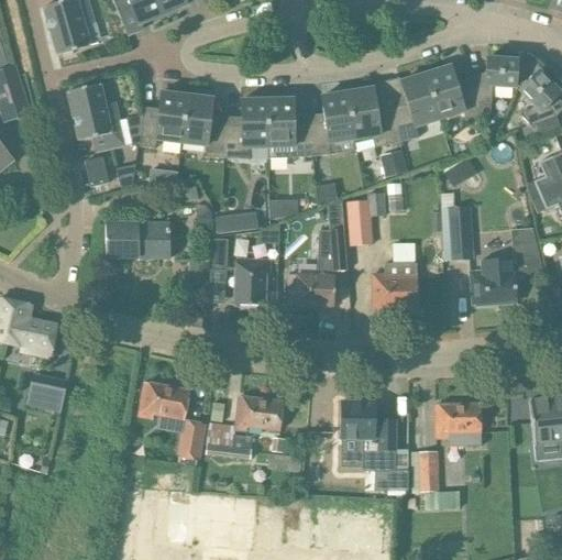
[(94,22),(87,0),(63,0),(44,6),(58,54),(90,45),(85,24),(94,22)]
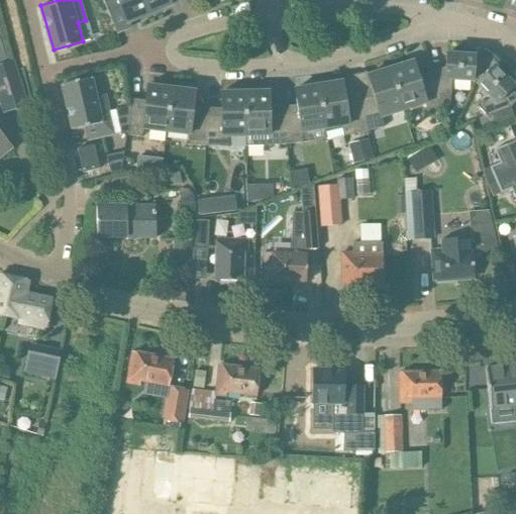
[(128,21),(149,12),(143,0),(104,0),(107,7),(116,30),(130,24),(128,21)]
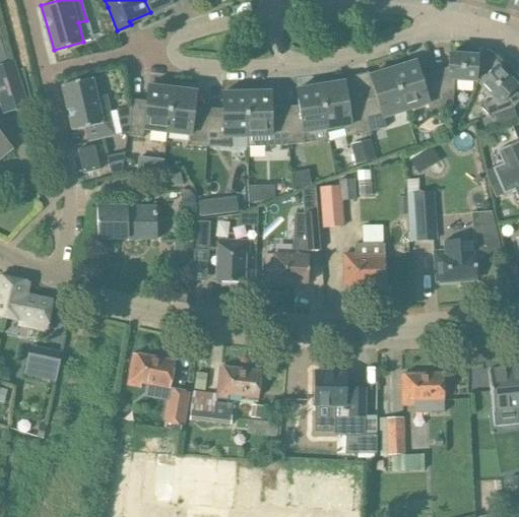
[(144,0),(150,12),(173,3),(172,0),(144,0)]
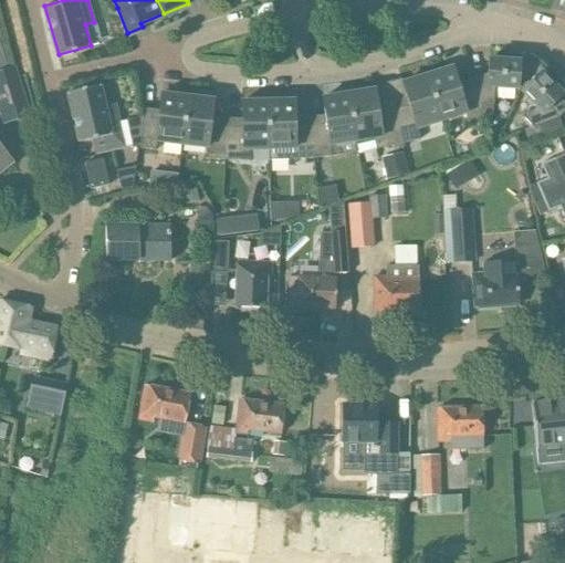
[(553,0),(551,7),(564,11),(564,0),(553,0)]
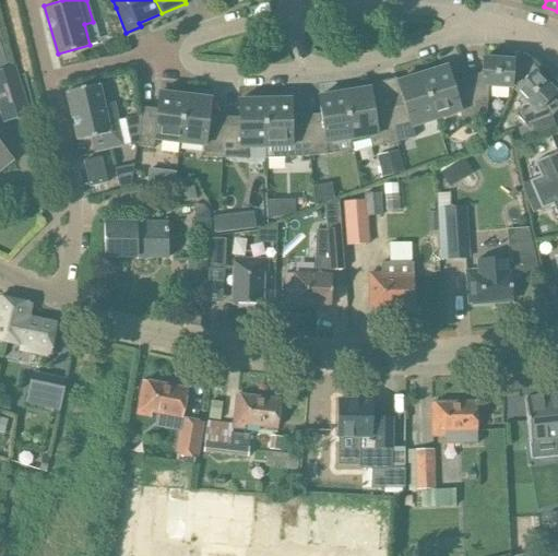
[(469,84),(477,113),(487,109),(490,82),(512,84),(515,85),(527,57),(513,55),(513,59),(483,57),(482,80),(469,84)]
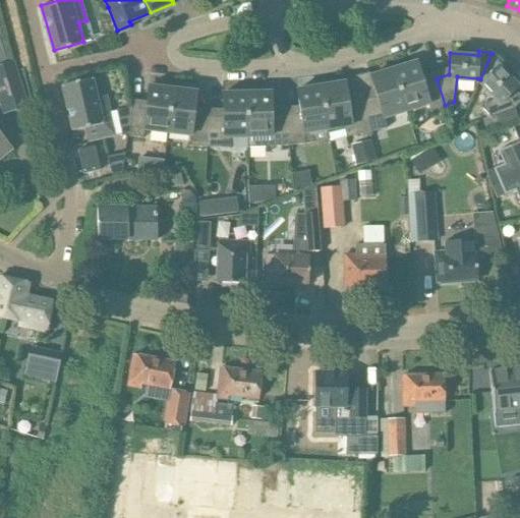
[(0,55),(0,64),(9,62),(6,53),(0,55)]
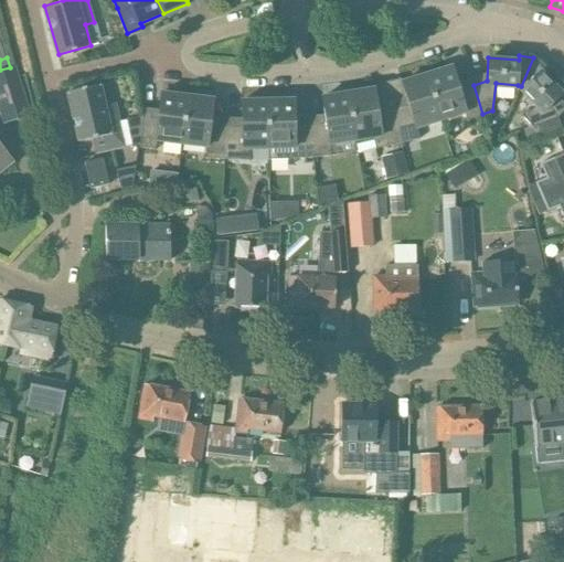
[(533,57),(521,86),(523,87),(521,89),(536,105),(523,116),(533,126),(539,124),(542,135),(563,127),(563,124),(560,115),(551,105),(563,94),(542,72),(545,69),(533,57)]
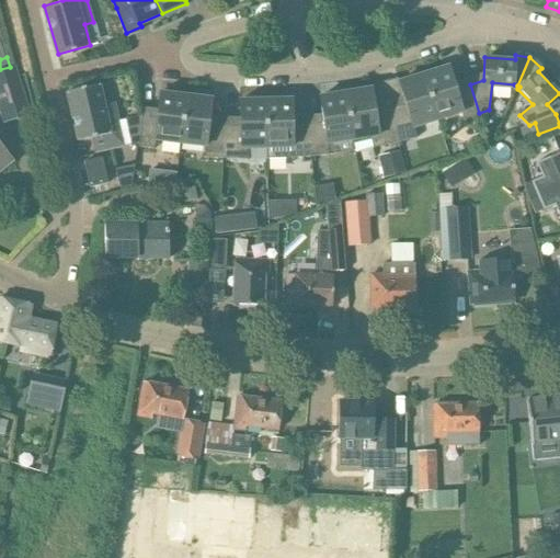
[(31,111),(16,65),(10,67),(0,69),(0,104),(4,120),(31,111)]
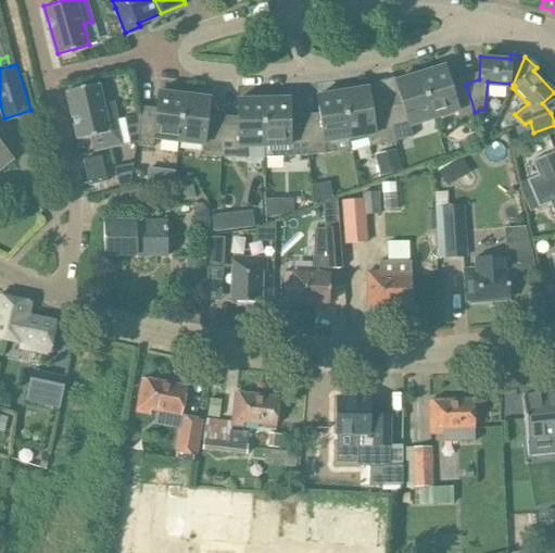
[(420,73),(433,117),(457,110),(459,117),(475,112),(466,84),(452,87),(445,64),(420,73)]
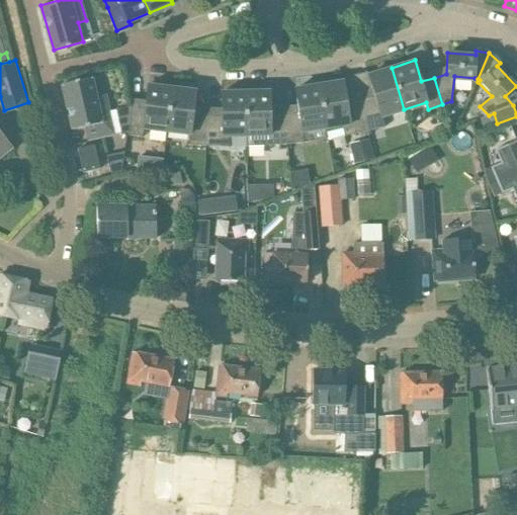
[(375,97),(361,100),(368,131),(385,126),(382,115),(404,109),(392,68),(368,75),(375,97)]
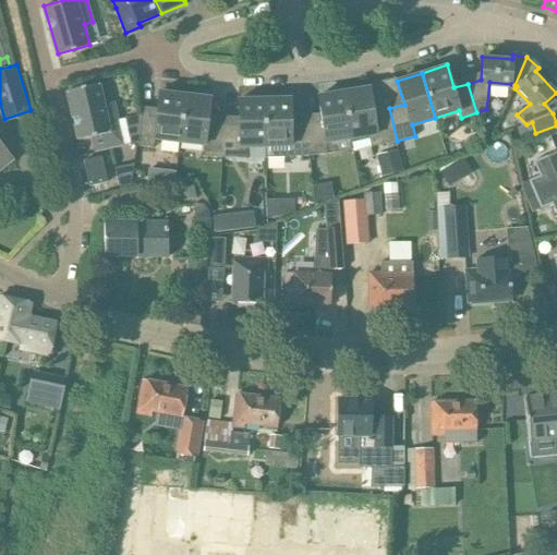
[(104,104),(99,83),(68,91),(79,139),(92,135),(95,149),(123,143),(113,101),(104,104)]
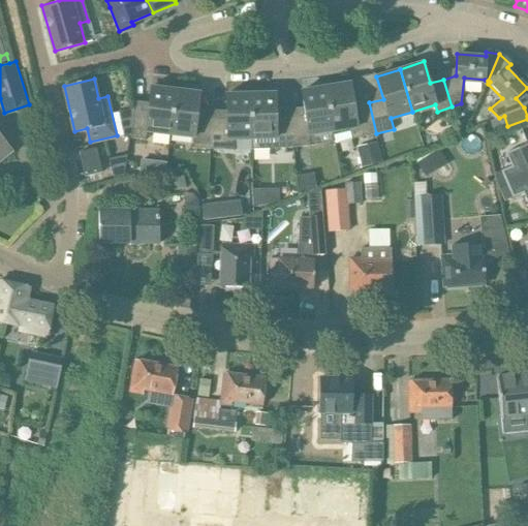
[(327,86),(333,130),(336,142),(376,133),(369,102),(354,105),(351,82),(327,86)]
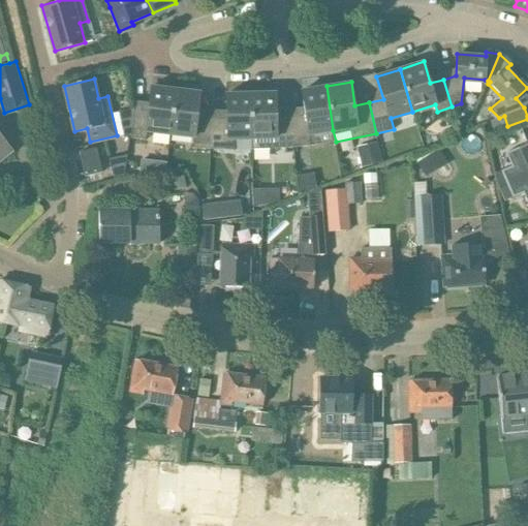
[(147,130),(171,133),(176,89),(151,86),(149,109),(135,107),(131,136),(146,138),(147,130)]
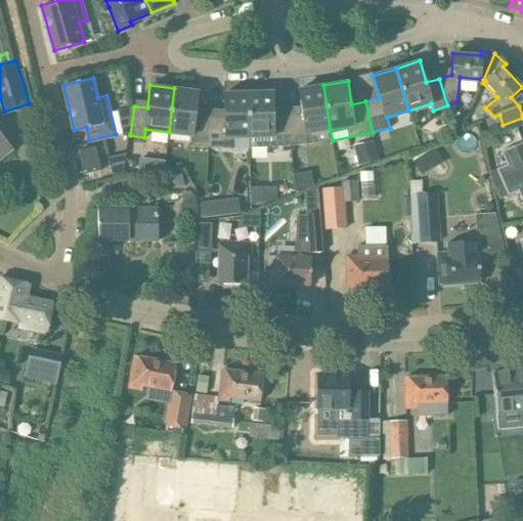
[(303,113),(289,114),(291,144),(308,143),(316,141),(315,131),(330,129),(323,85),(299,89),(303,113)]
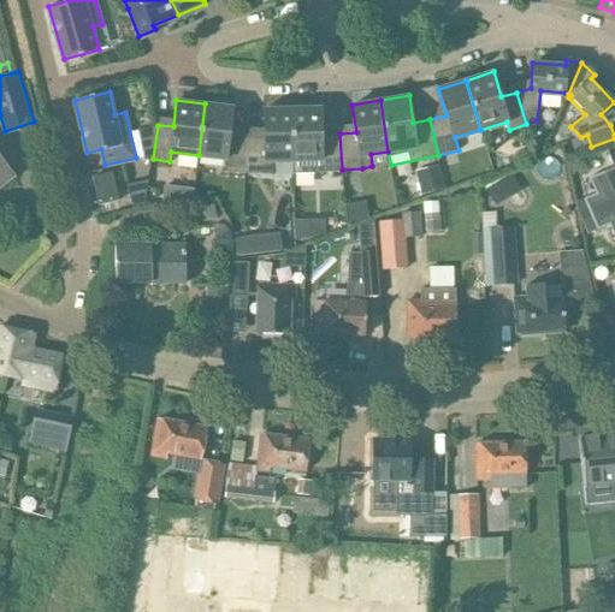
[(205,104),(199,155),(225,159),(225,171),(246,172),(247,135),(230,135),(234,107),(205,104)]
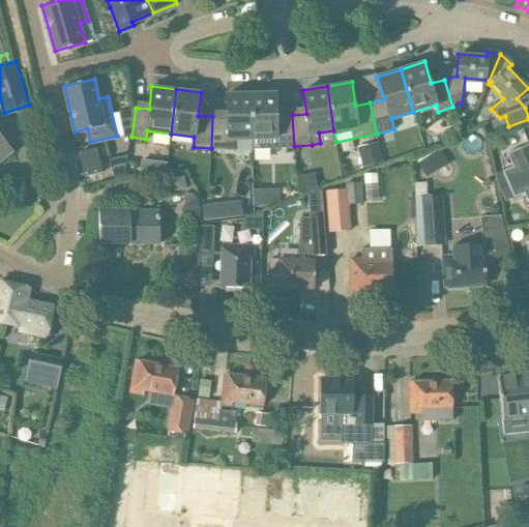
[(276,148),(294,146),(292,115),(277,116),(276,92),(252,93),(253,138),(253,149),(276,148)]
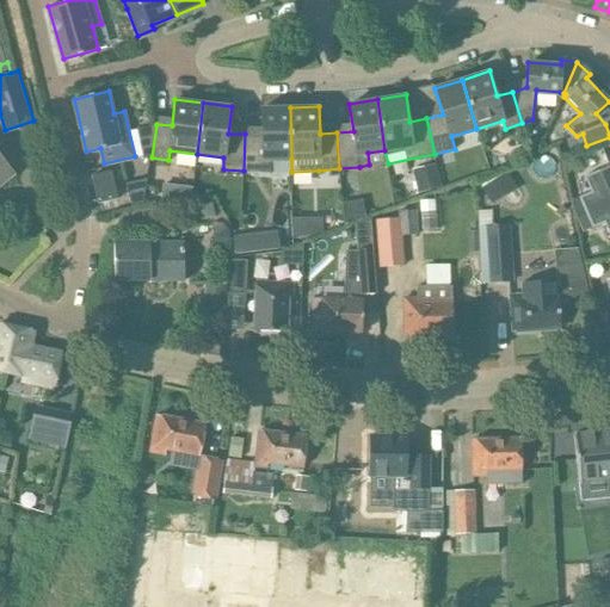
[(291,159),(290,107),(262,107),(263,135),(245,134),(244,171),(273,172),(272,159),(291,159)]
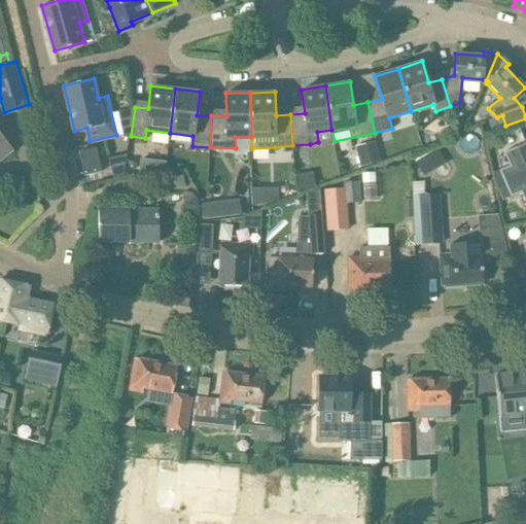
[(456,108),(454,113),(457,118),(462,119),(467,117),(468,112),(466,107),(461,105),(456,108)]
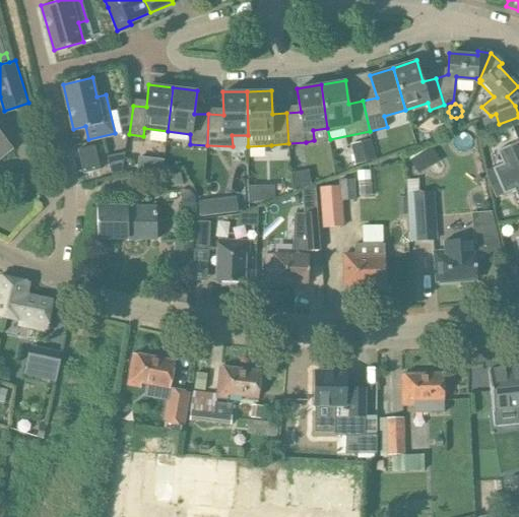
[(0,155),(10,147),(0,133),(0,155)]
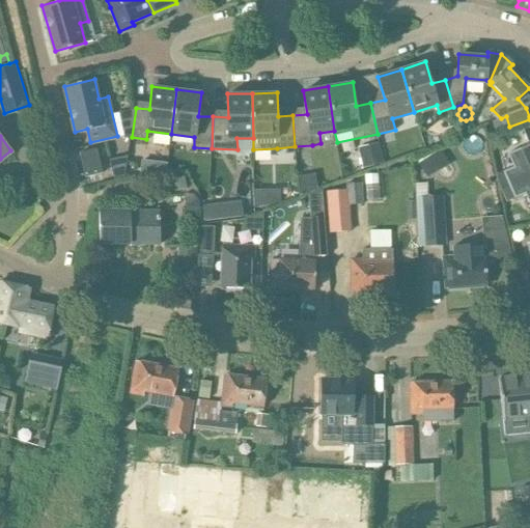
[(379,141),(359,145),(363,166),(384,161),(379,141)]
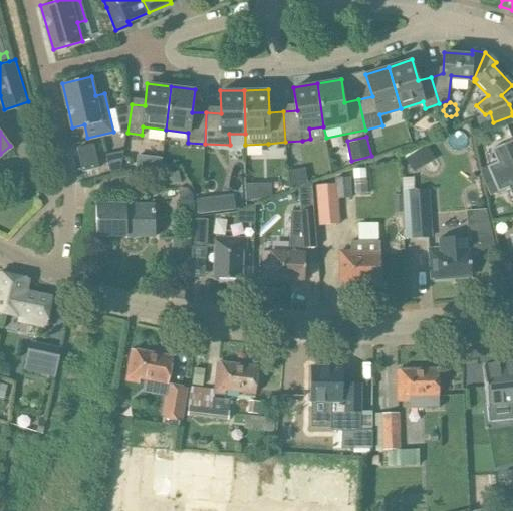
[(488,165),(481,168),(483,175),(485,181),(493,178),(512,169),(512,137),(492,147),(498,160),(488,165)]
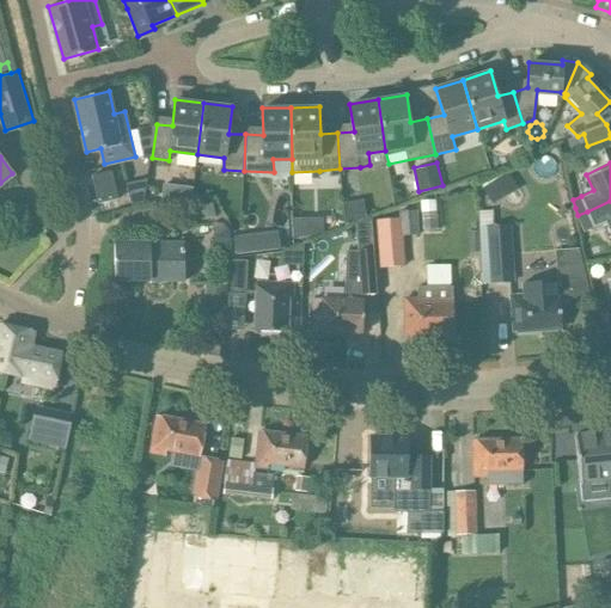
[(118,197),(112,170),(92,174),(98,202),(118,197)]
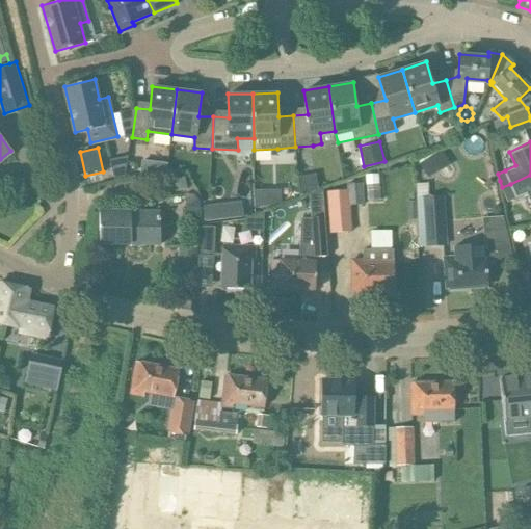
[(451,162),(443,148),(420,162),(429,177),(451,162)]
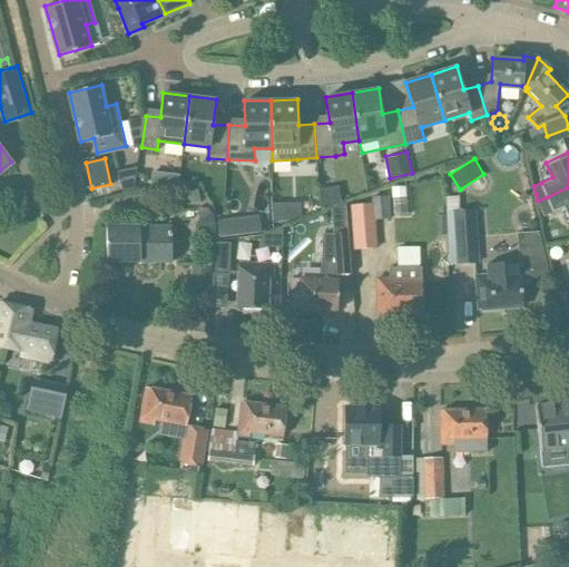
[(135,187),(137,165),(118,169),(123,188),(135,187)]
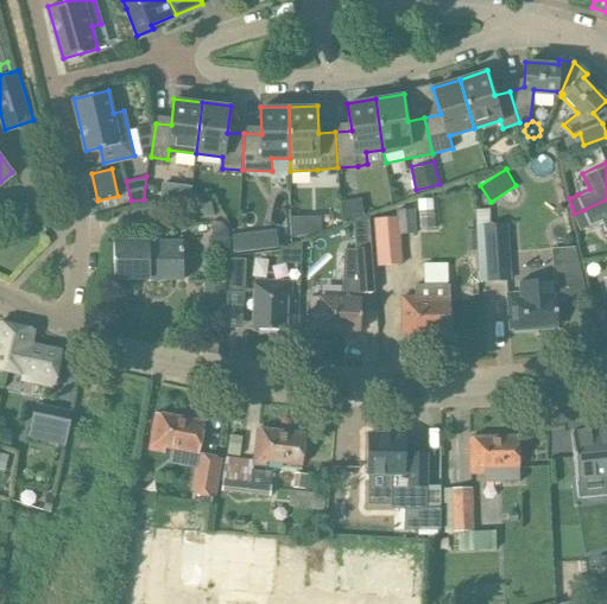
[(436,226),(432,195),(418,197),(423,227),(436,226)]
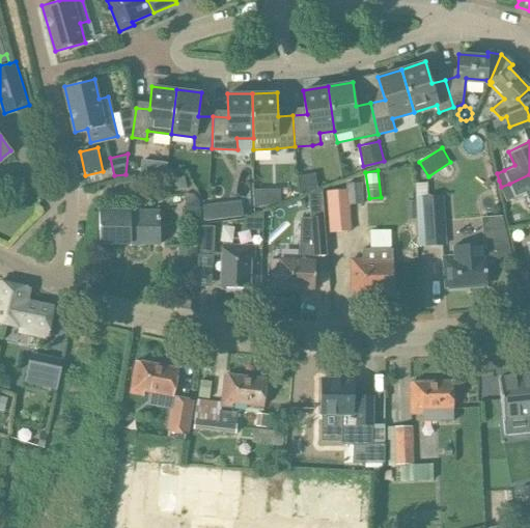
[(185,174),(171,177),(174,190),(188,187),(185,174)]
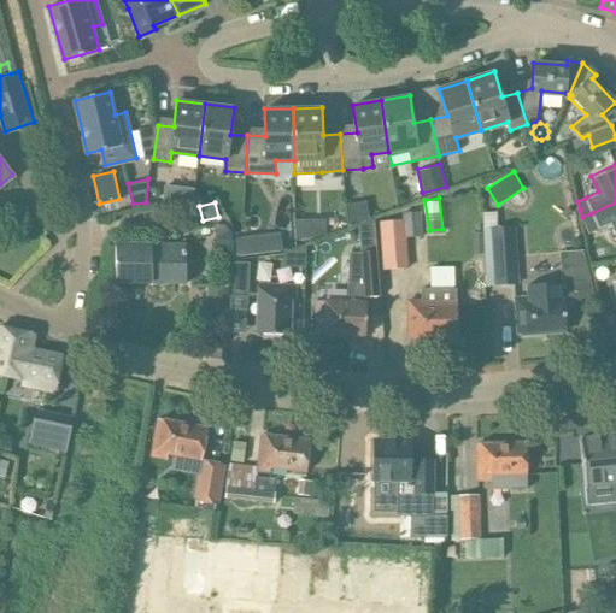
[(615,202),(592,213),(582,217),(590,233),(599,228),(611,223),(615,234),(615,202)]
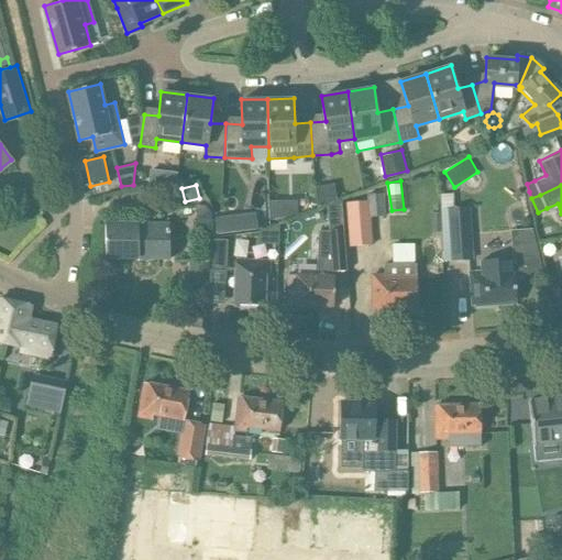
[(385,213),(384,191),(367,193),(368,199),(349,200),(351,244),(373,243),(371,215),(385,213)]
